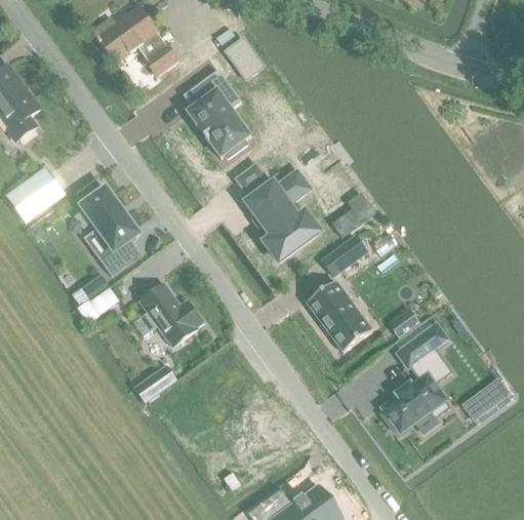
[(110,21),(93,33),(116,64),(138,47),(148,61),(146,63),(156,76),(158,75),(177,61),(176,58),(167,46),(160,51),(151,39),(159,33),(139,7),(114,26),(110,21)]
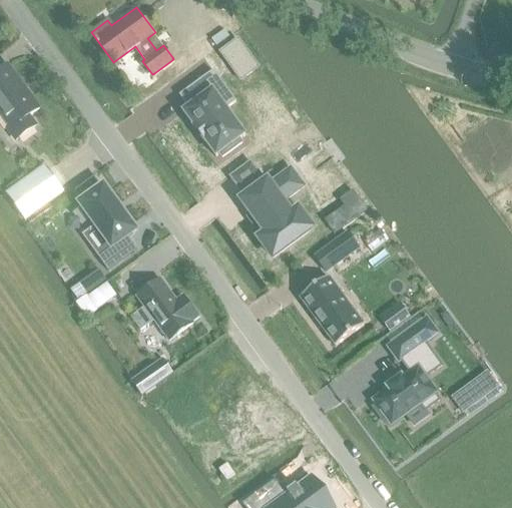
[(237,36),(219,49),(239,77),(258,65),(237,36)]
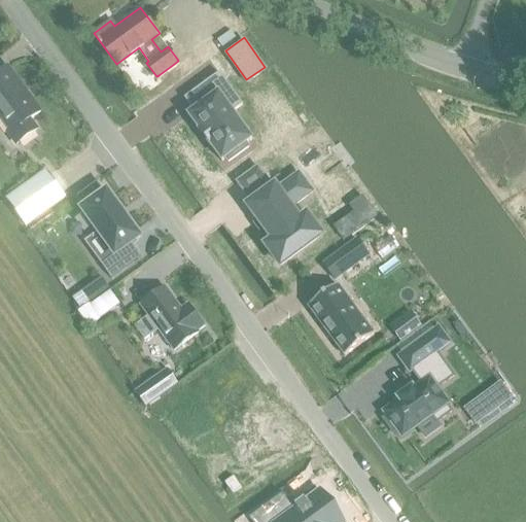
[(215,65),(180,91),(189,104),(184,108),(218,153),(221,150),(224,154),(245,139),(242,135),(248,132),(228,104),(238,97),(215,65)]
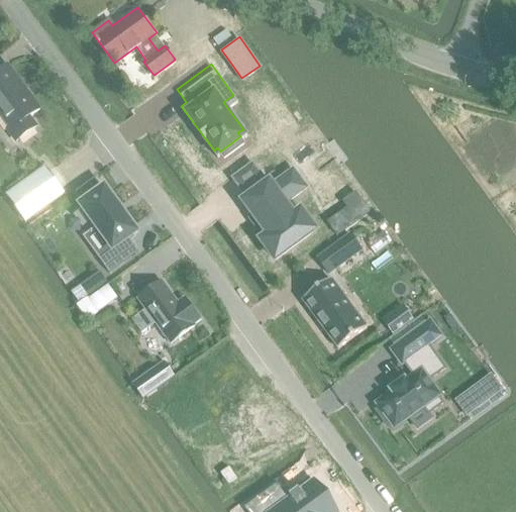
[(0,115),(1,114),(10,128),(7,130),(15,140),(34,127),(28,117),(38,109),(7,66),(0,71),(0,115)]
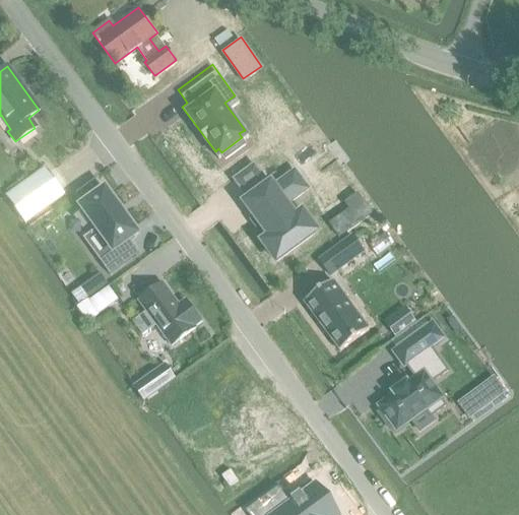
[(6,192),(4,193),(24,220),(25,219),(63,192),(44,165),(6,192)]
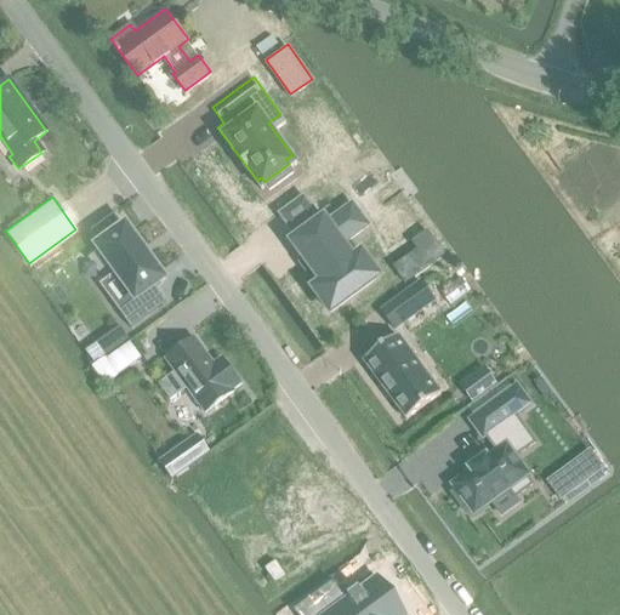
[(330,218),(305,238),(310,245),(307,246),(331,280),(323,286),(339,307),(382,274),(381,273),(384,271),(371,254),(369,256),(367,252),(360,257),(348,241),(370,226),(356,206),(333,222),(330,218)]
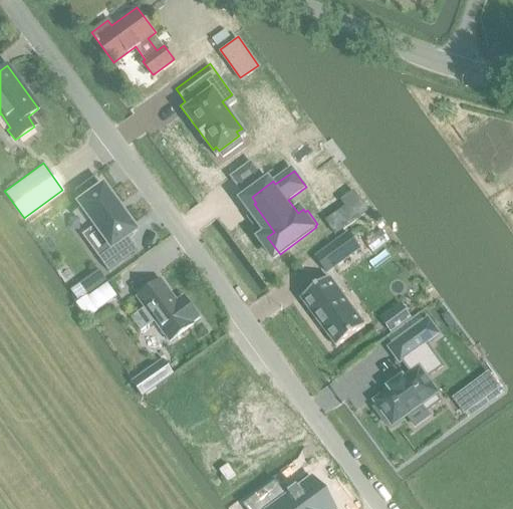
[(98,187),(92,178),(76,189),(82,198),(78,201),(94,223),(81,232),(107,268),(137,247),(127,234),(136,228),(103,184),(98,187)]
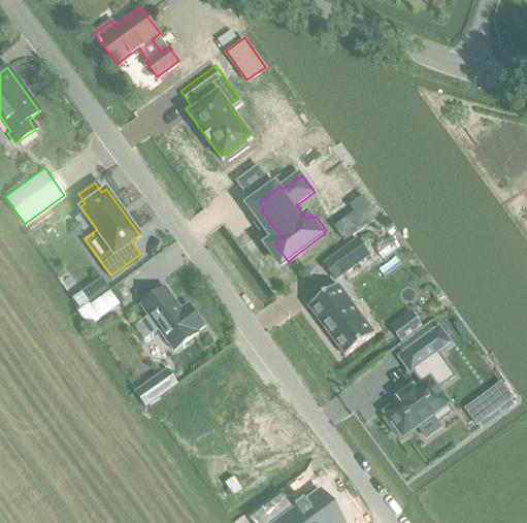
[(362,193),(349,203),(353,209),(333,224),(342,237),(376,214),(362,193)]
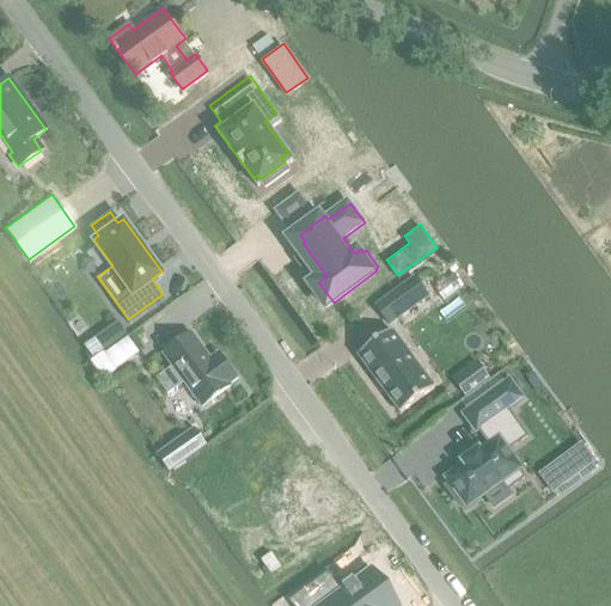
[(453,271),(434,285),(444,298),(462,283),(453,271)]
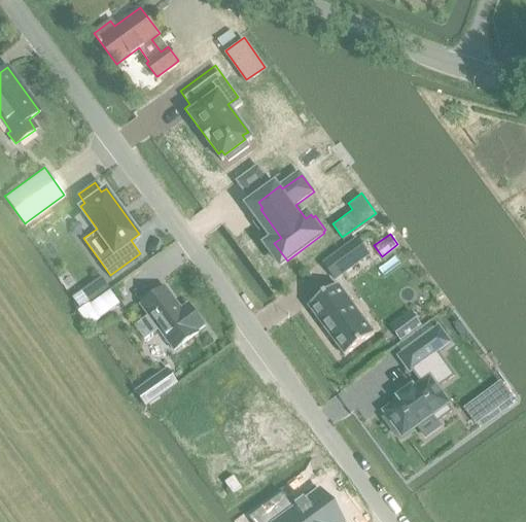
[(356,237),(323,261),(334,276),(366,251),(356,237)]
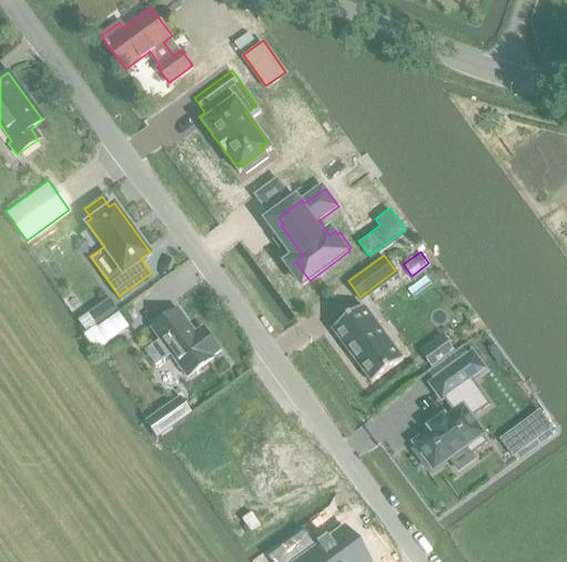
[(109,295),(87,310),(97,324),(118,308),(109,295)]
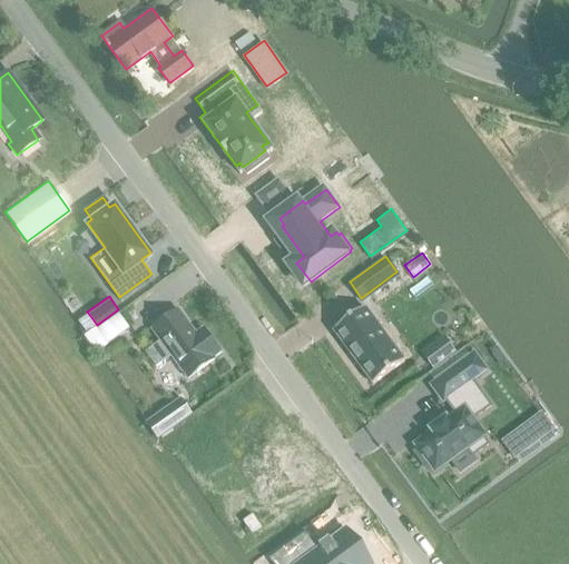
[(374,303),(343,326),(382,379),(413,356),(374,303)]
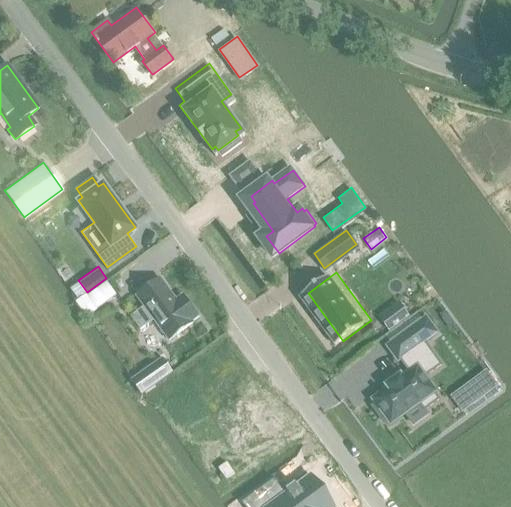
[(144,305),(130,315),(140,329),(154,318),(168,338),(192,322),(190,319),(197,314),(185,298),(178,302),(161,278),(137,295),(144,305)]
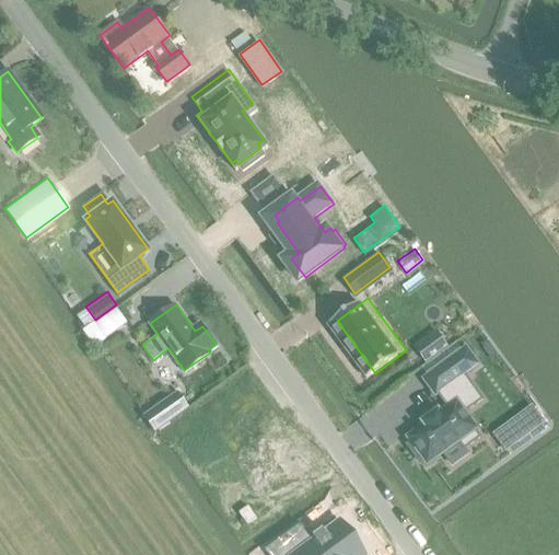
[(94,320),(82,328),(93,344),(105,334),(94,320)]
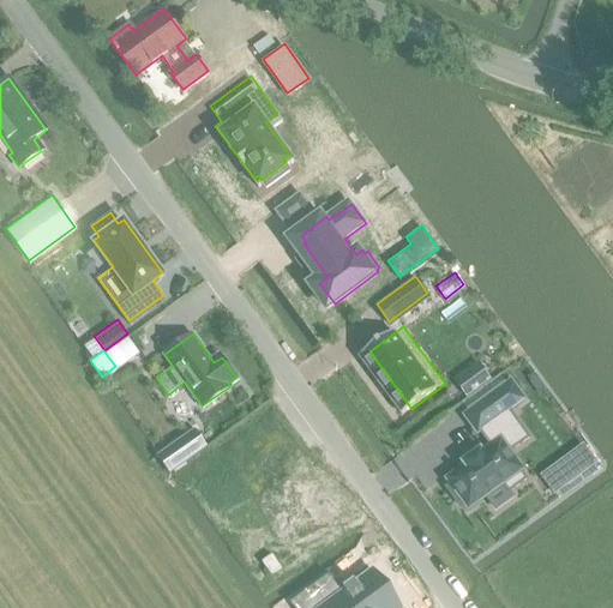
[(478,359),(452,377),(466,396),(491,377),(478,359)]
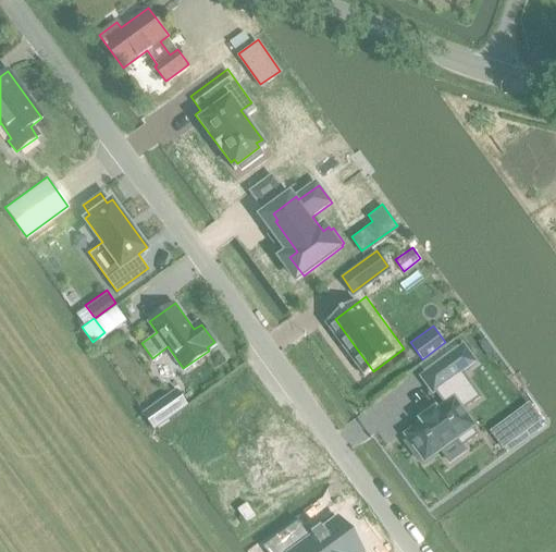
[(460,443),(461,442),(477,432),(471,425),(473,424),(465,412),(458,403),(464,400),(466,404),(479,394),(460,369),(474,359),(462,343),(420,375),(432,390),(434,389),(445,403),(437,408),(435,405),(419,417),(421,420),(405,432),(408,437),(404,440),(417,457),(421,454),(424,460),(439,449),(455,437),(460,443)]
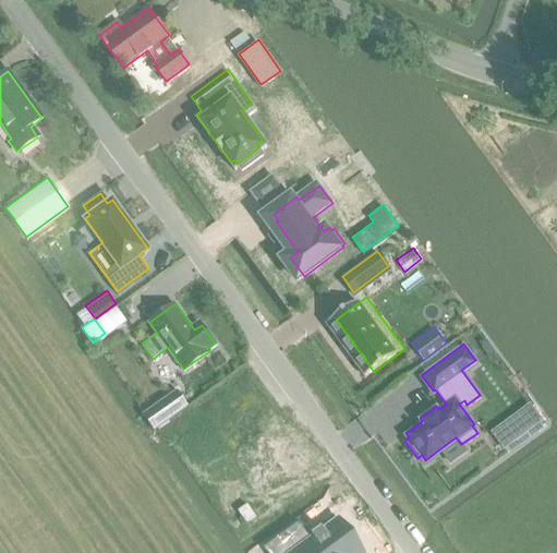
[(147,408),(142,412),(143,413),(152,427),(154,429),(156,427),(189,404),(177,387),(147,408)]
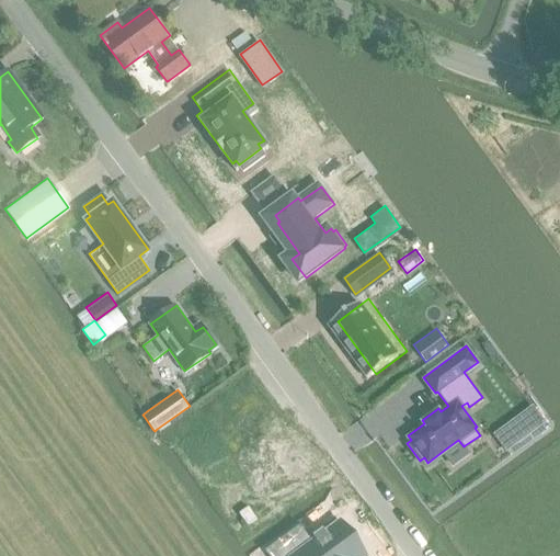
[(533,405),(493,432),(506,449),(545,420),(533,405)]
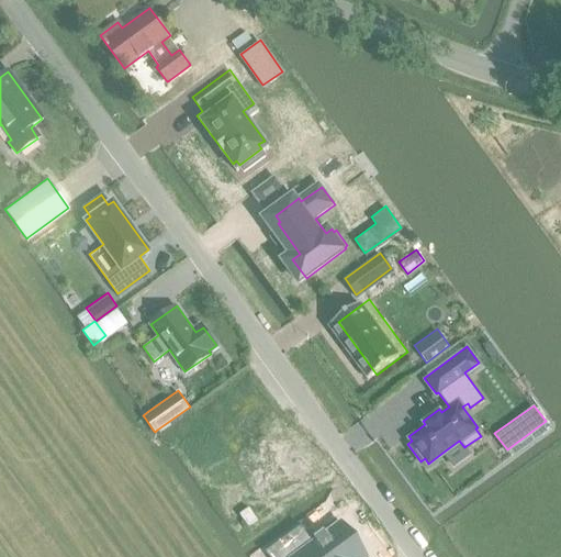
[(249,524),(259,517),(250,504),(240,511),(249,524)]
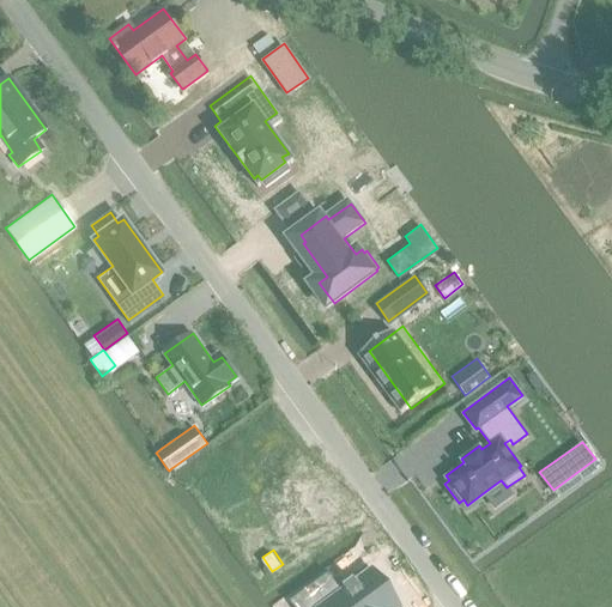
[(351,582),(325,602),(328,606),(398,606),(406,602),(377,563),(362,575),(359,572),(349,580),(351,582)]
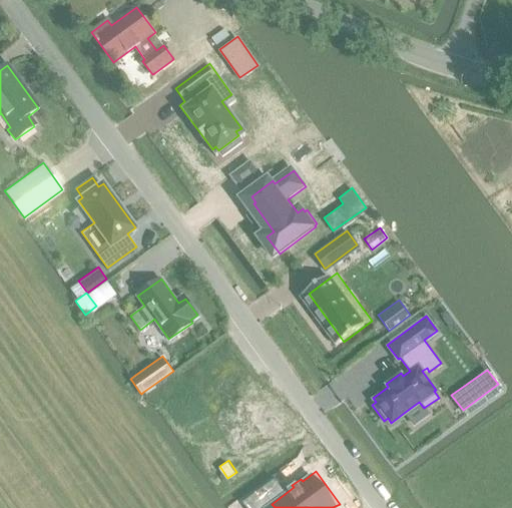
[(265,507),(267,507),(256,491),(241,501),(246,507),(265,507)]
